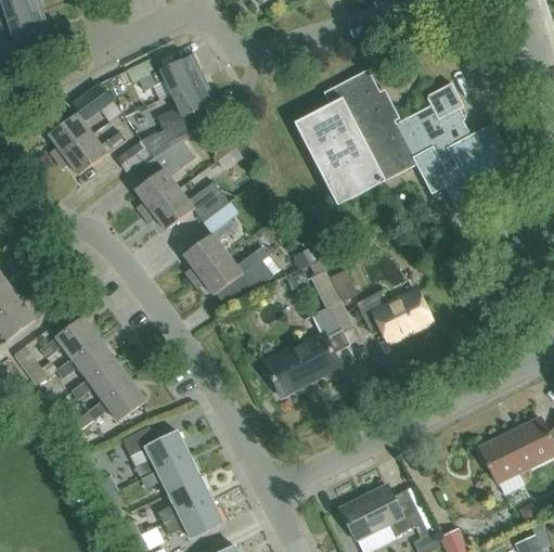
[(0,23),(42,9),(39,0),(0,0),(4,11),(0,12),(0,23)]
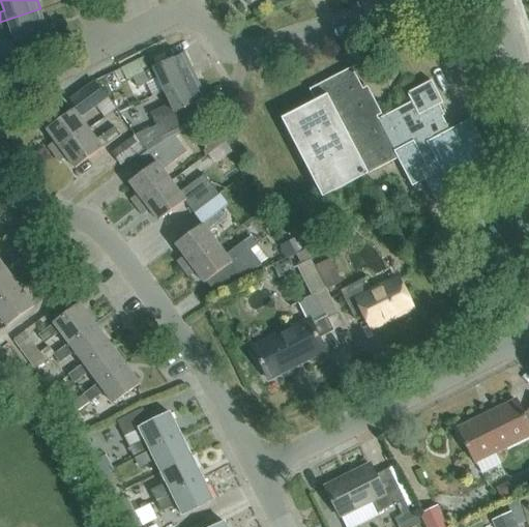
[(48,32),(43,18),(40,8),(0,22),(0,32),(10,29),(15,42),(48,32)]
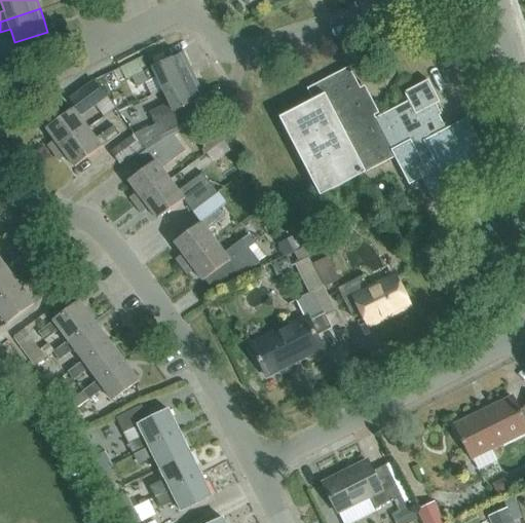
[(148,67),(142,53),(119,65),(125,78),(132,75),(137,84),(156,75),(162,87),(193,72),(183,50),(148,67)]
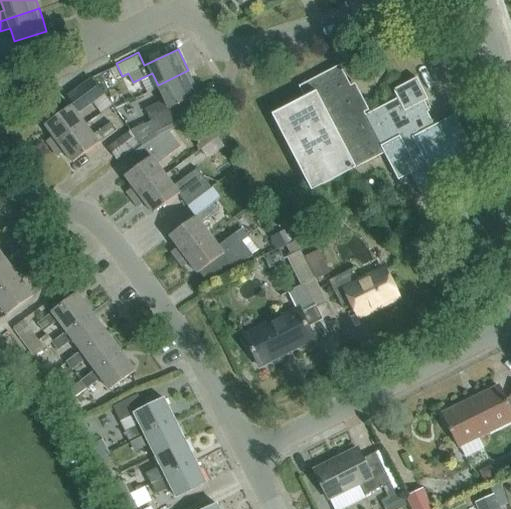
[(433,124),(421,100),(427,97),(416,76),(393,88),(397,96),(365,113),(339,63),(298,84),(304,95),(271,112),(311,189),(384,151),(398,178),(409,172),(421,193),(437,185),(430,171),(472,149),(454,113),(433,124)]
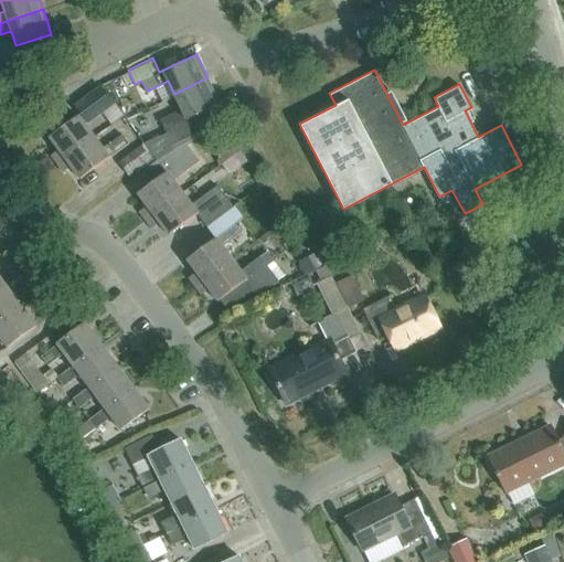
[(219,102),(208,77),(174,94),(180,107),(159,118),(165,128),(192,114),(219,102)]
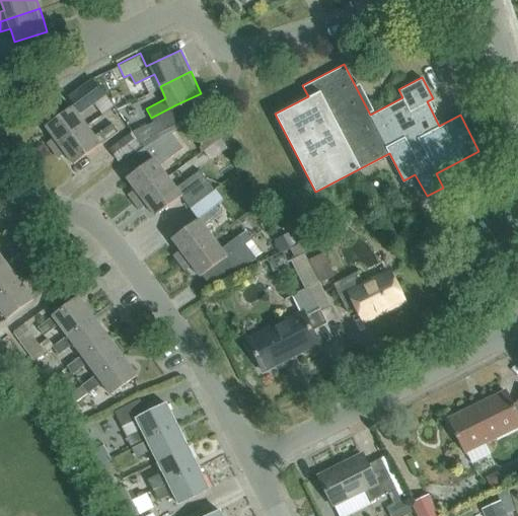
[(47,141),(53,148),(85,124),(77,113),(103,93),(91,77),(68,95),(73,102),(70,105),(46,125),(54,136),(47,141)]
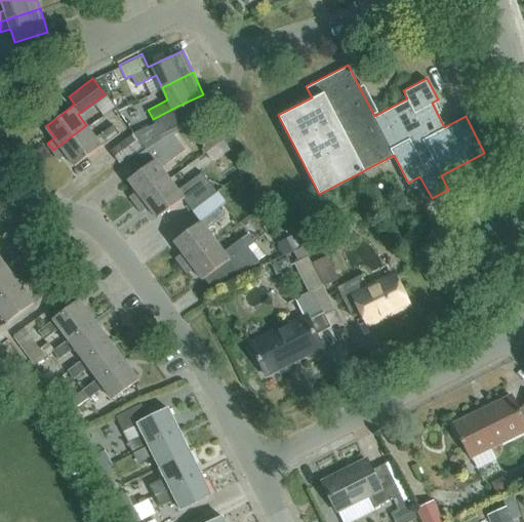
[(186,121),(178,106),(153,119),(160,133),(186,121)]
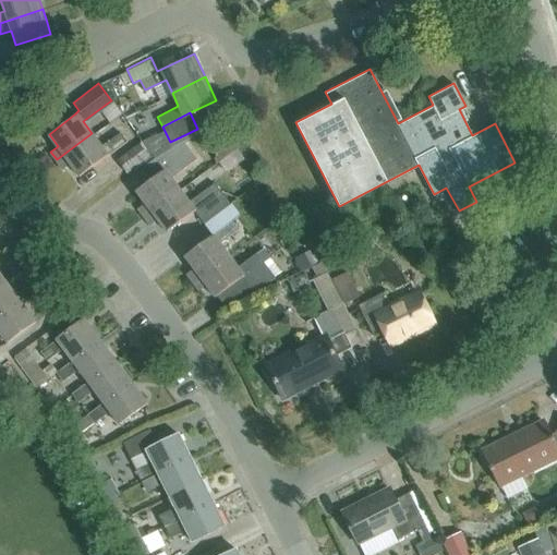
[(92,133),(57,159),(62,167),(70,161),(79,173),(106,154),(126,139),(120,130),(100,144),(92,133)]
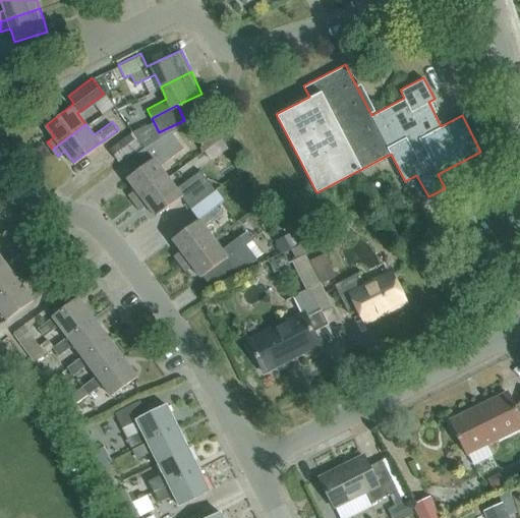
[(128,192),(134,200),(168,176),(160,165),(183,147),(171,129),(155,137),(136,152),(145,163),(127,176),(135,187),(128,192)]
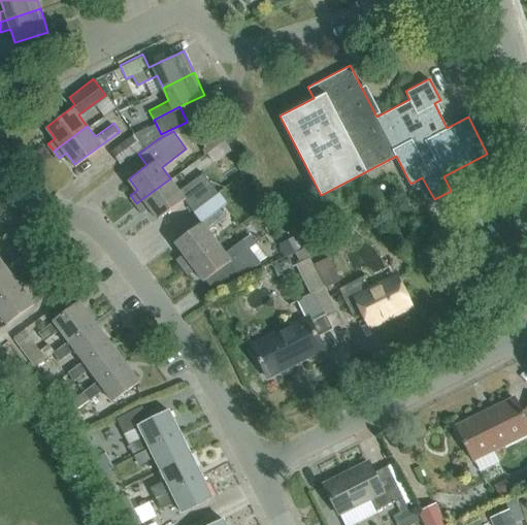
[(110,149),(120,161),(139,145),(131,134),(110,149)]
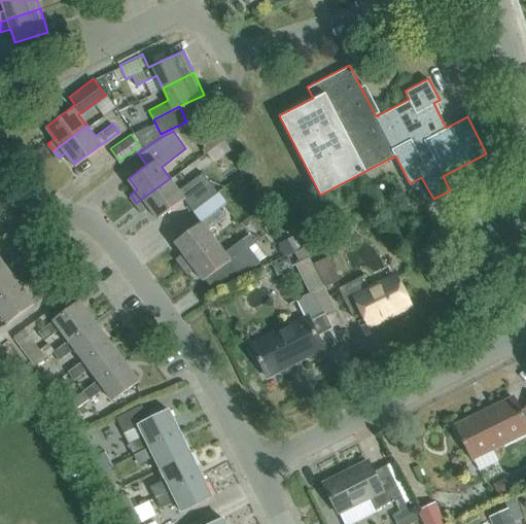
[(170,178),(136,203),(142,211),(148,206),(156,217),(183,198),(191,209),(217,190),(203,171),(178,189),(170,178)]
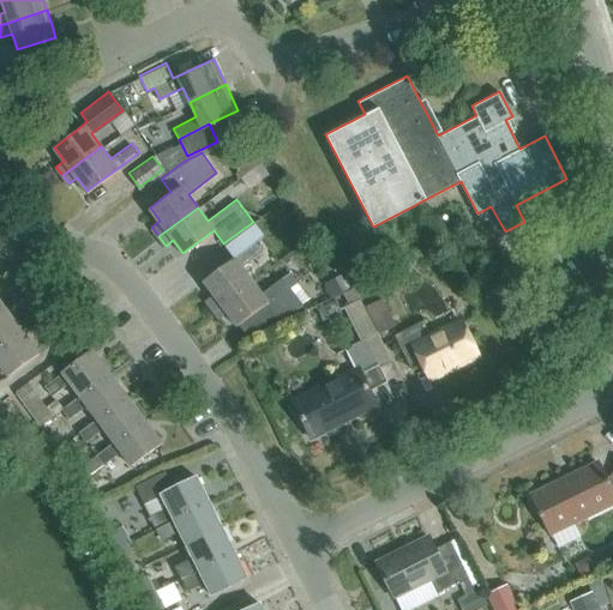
[(205,299),(212,308),(251,279),(241,266),(263,251),(256,240),(233,257),(234,258),(203,279),(212,293),(205,299)]
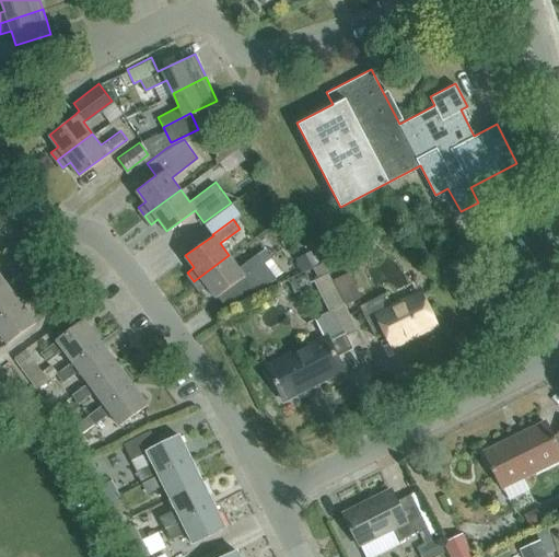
[(276,277),(283,273),(264,247),(257,252),(264,262),(276,277)]
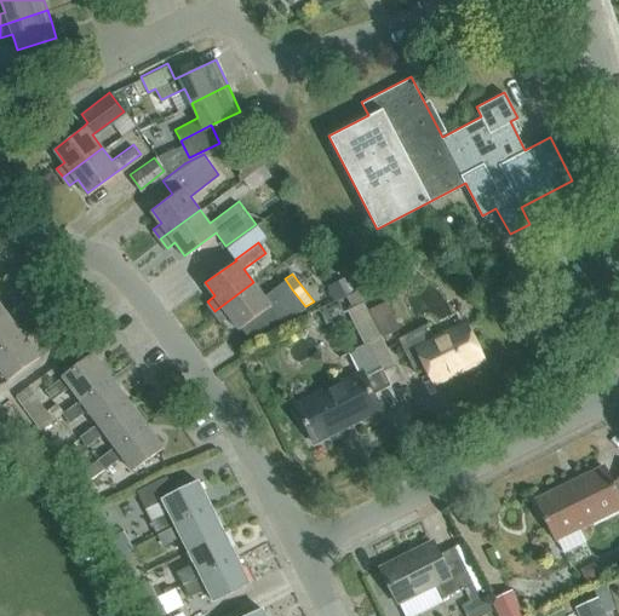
[(334,282),(342,295),(355,289),(348,276),(334,282)]
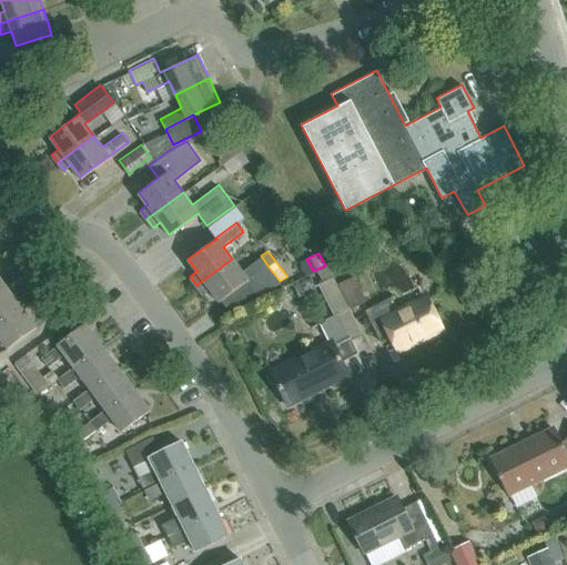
[(280,281),(261,255),(242,271),(232,259),(196,285),(203,294),(210,289),(219,301),(246,280),(256,293),(280,281)]
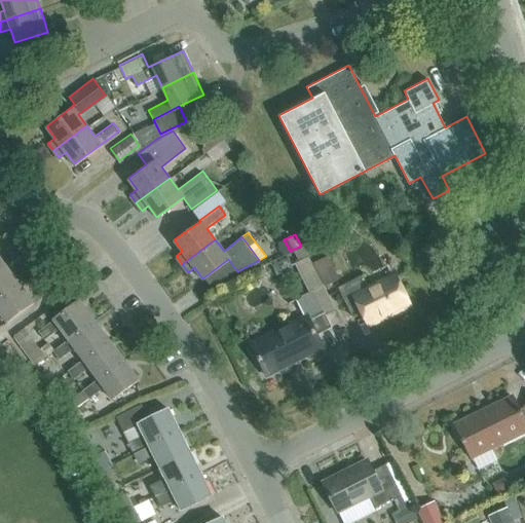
[(298,260),(294,262),(308,291),(312,289),(325,313),(335,308),(303,246),(294,251),(298,260)]
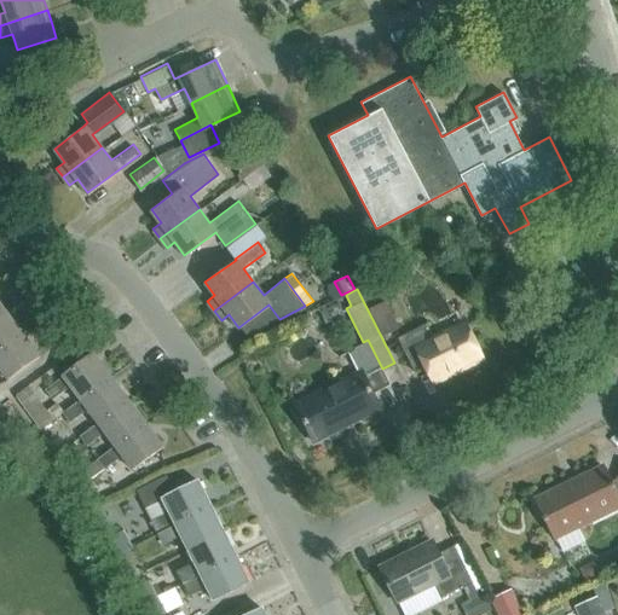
[(399,328),(385,300),(368,308),(382,336),(399,328)]
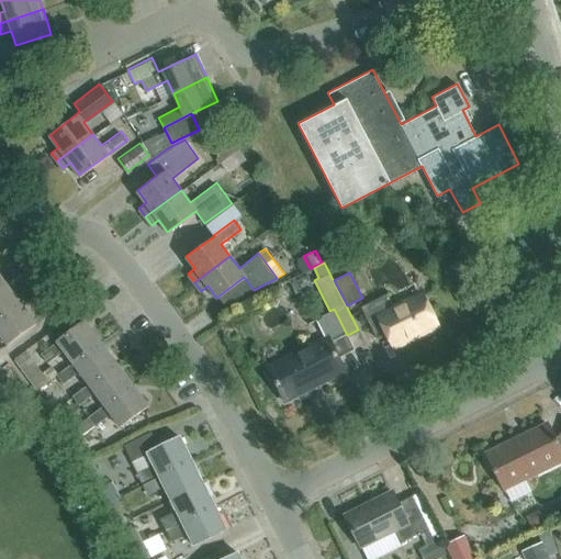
[(0,314),(20,301),(3,280),(0,281),(0,314)]
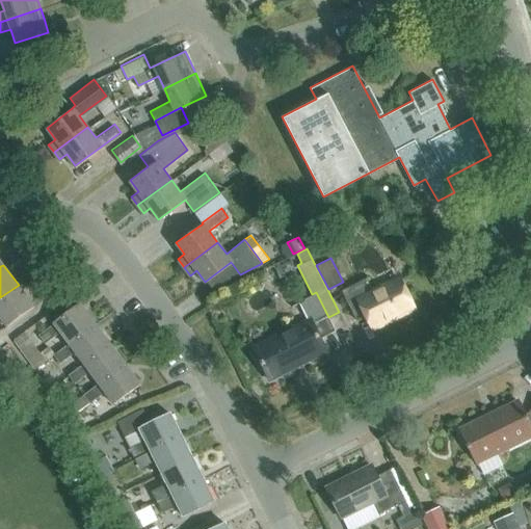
[(373,290),(366,278),(342,289),(355,318),(368,313),(374,325),(412,307),(397,279),(373,290)]
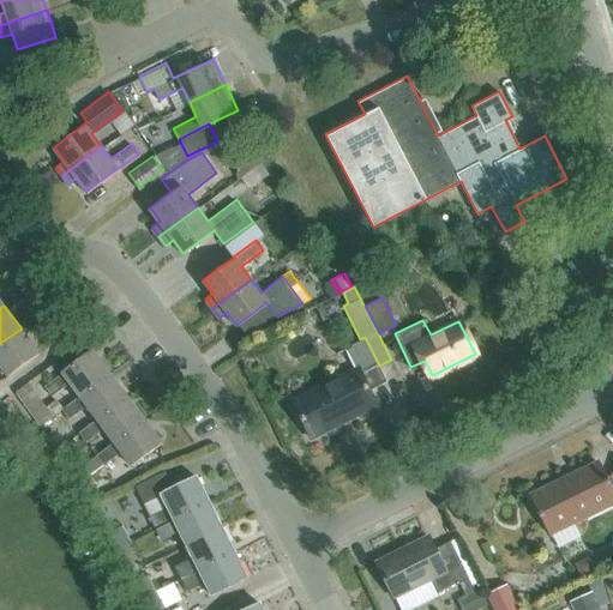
[(22,328),(0,343),(0,363),(8,375),(38,351),(22,328)]
